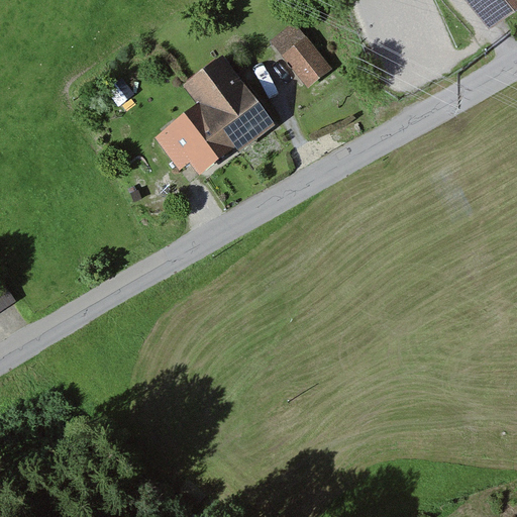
[(516,0),(463,0),(490,30),(516,7),(516,0)]
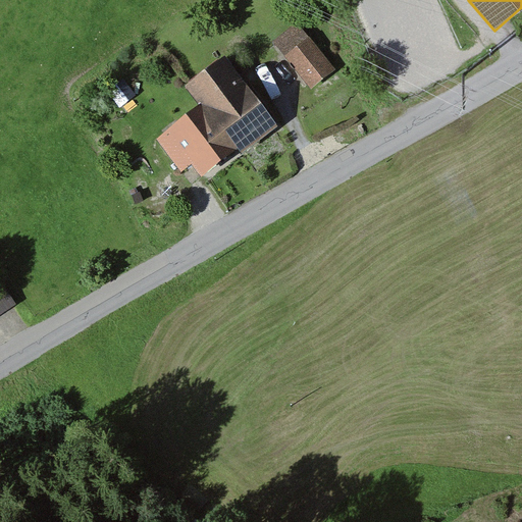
[(273,42),(311,90),(335,69),(298,22),(273,42)]
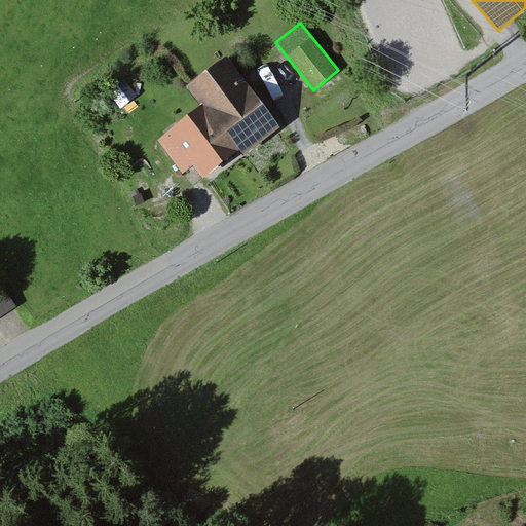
[(243,155),(280,128),(227,57),(190,84),(205,106),(240,151),(243,155)]
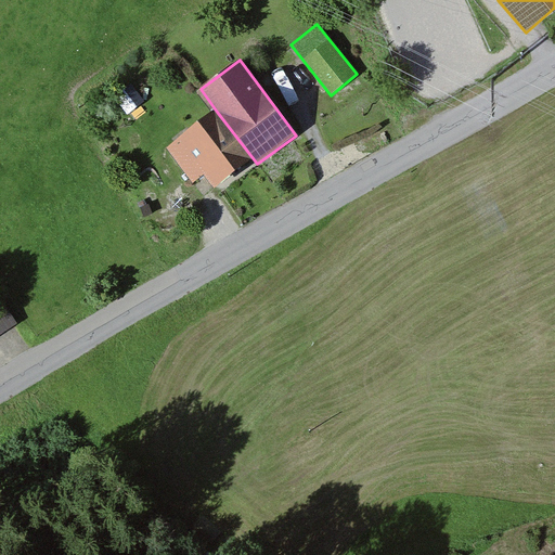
[(113,97),(128,116),(145,102),(130,82),(113,97)]
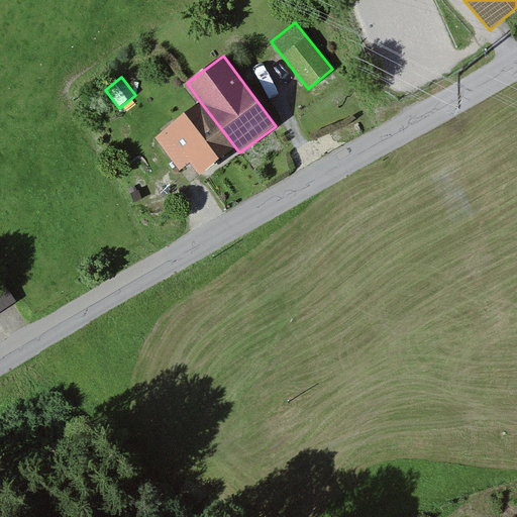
[(202,104),(156,138),(180,172),(190,164),(200,176),(236,148),(202,104)]
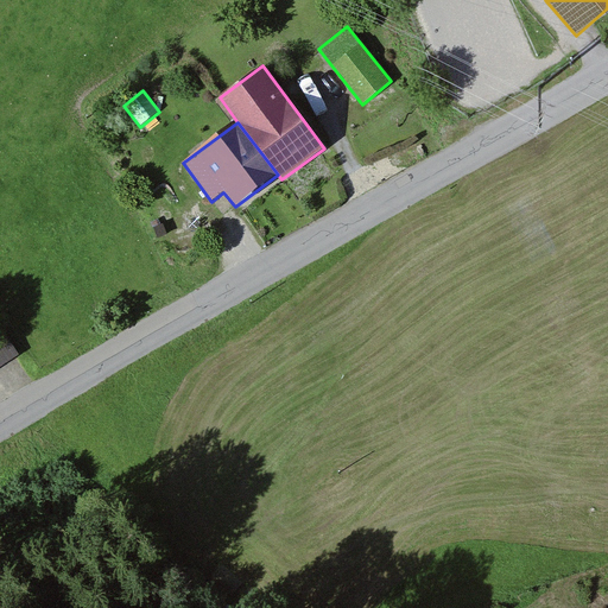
[(0,334),(0,367),(19,355),(4,333),(0,334)]
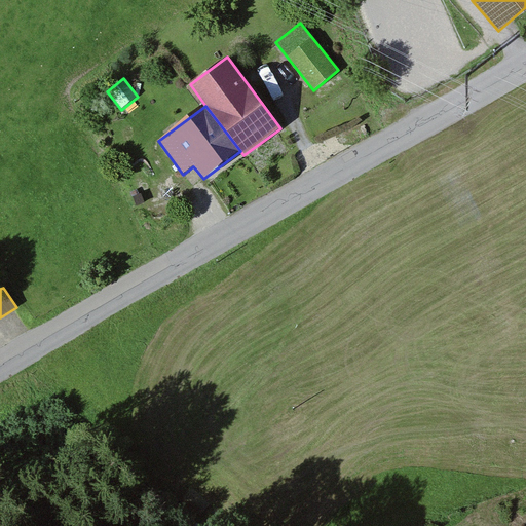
All buildings are outlined.
